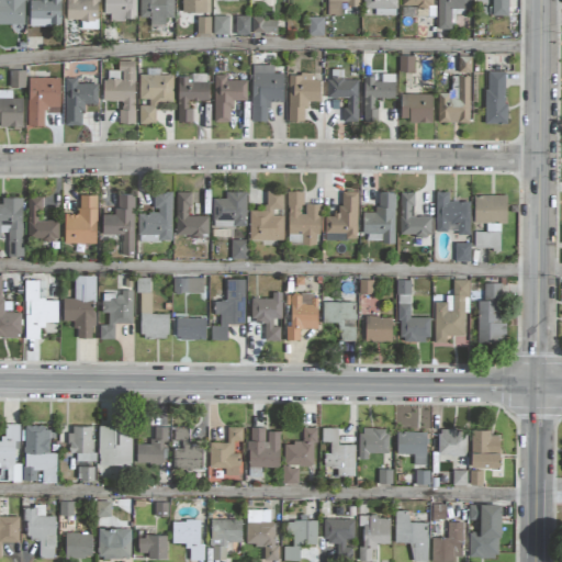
[(0,0),(0,24),(24,24),(23,0),(0,0)]
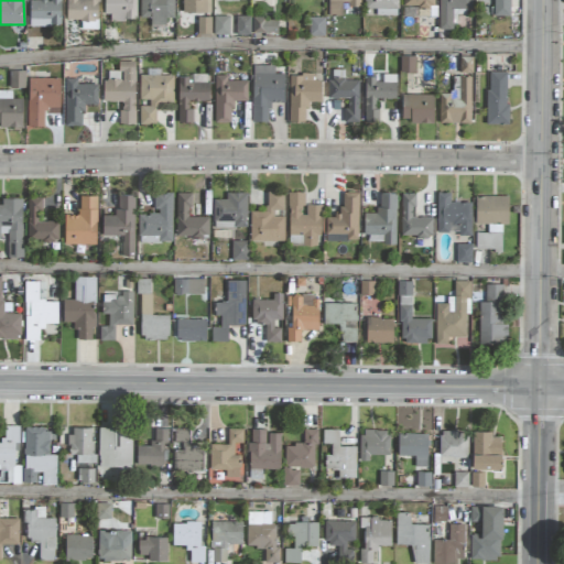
[(29,26),(60,26),(60,0),(47,0),(29,0),(29,26)]
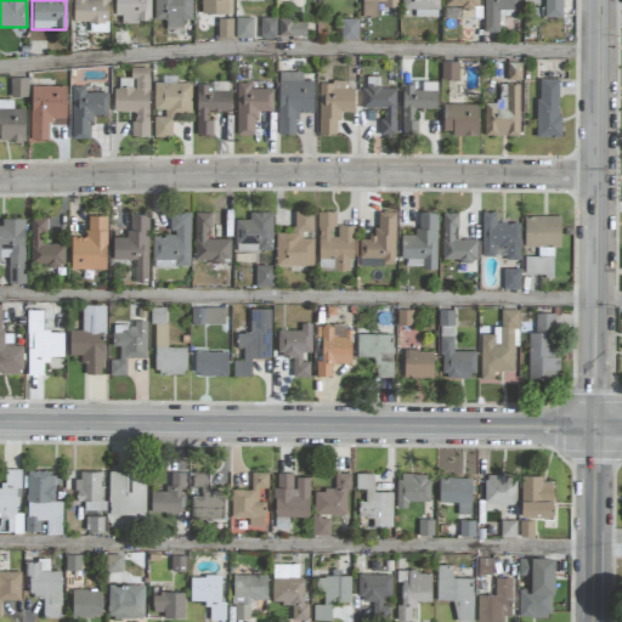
[(72,0),(72,22),(99,23),(99,29),(108,30),(108,0),(72,0)]
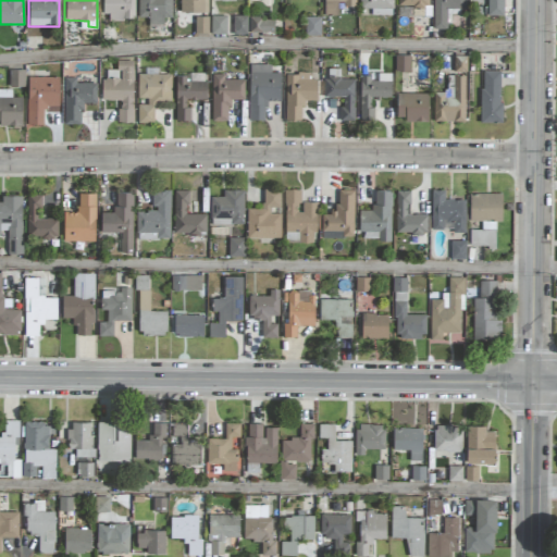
[(109,20),(135,20),(134,0),(101,0),(102,14),(109,14),(109,20)]
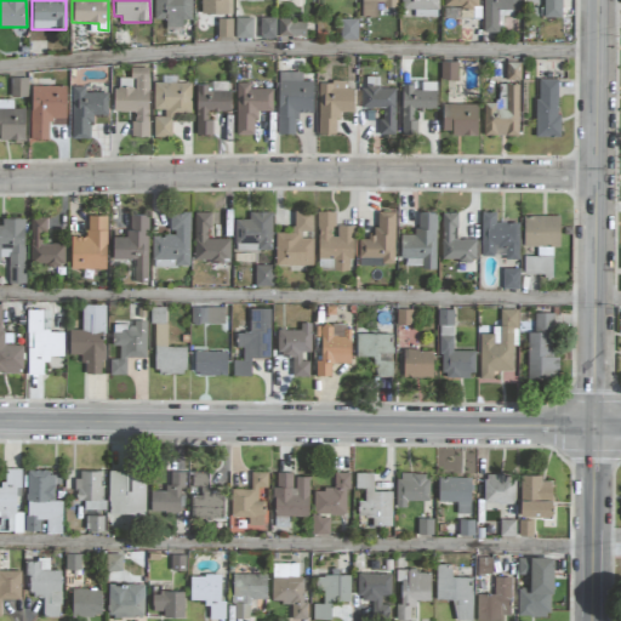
[(153,0),(154,20),(165,20),(165,27),(183,28),(183,21),(192,21),(191,0),(153,0)]
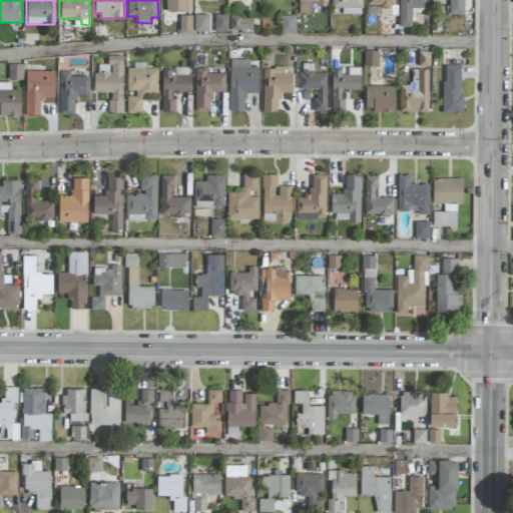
[(163,0),(164,11),(191,11),(190,0),(163,0)]
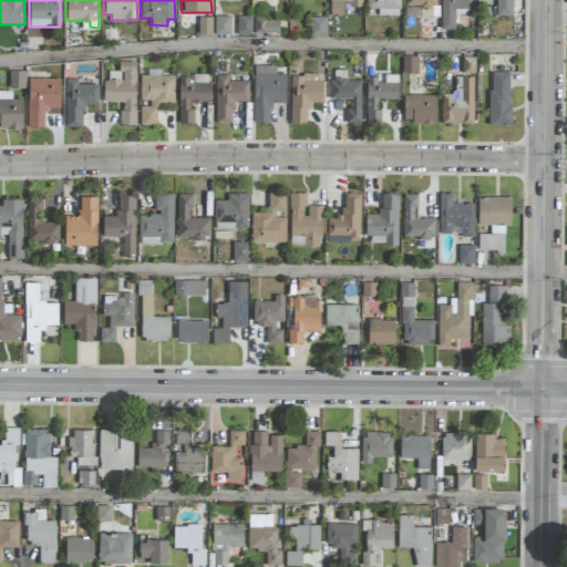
[(329,0),(329,14),(361,16),(361,0),(329,0)]
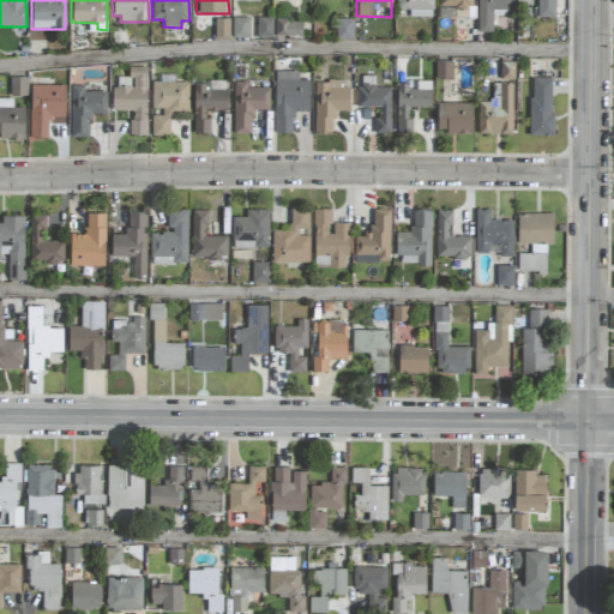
[(396,0),(396,8),(433,10),(433,0),(396,0)]
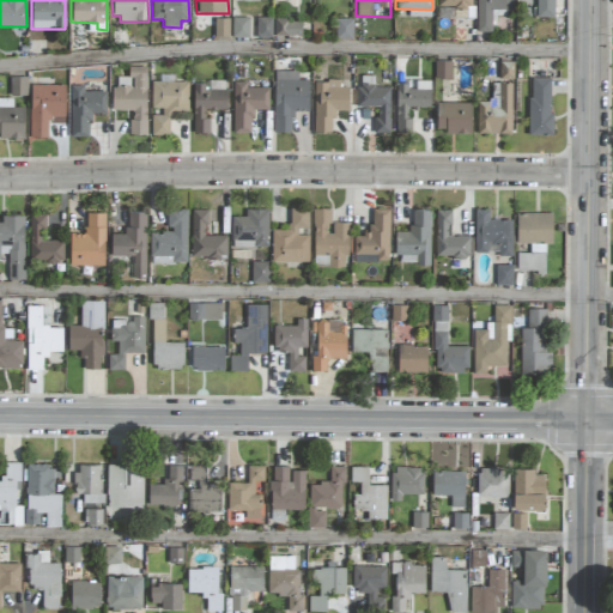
[(477,0),(477,32),(491,32),(491,8),(514,10),(514,0),(477,0)]
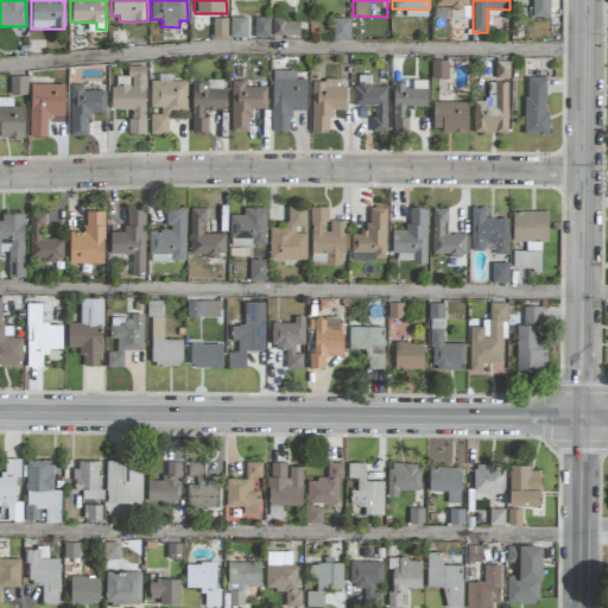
[(531,0),(532,17),(550,18),(550,0),(531,0)]
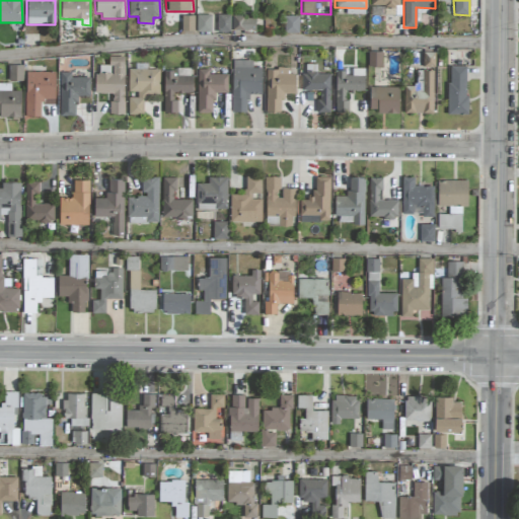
[(197,32),(211,32),(211,15),(197,14),(197,32)]
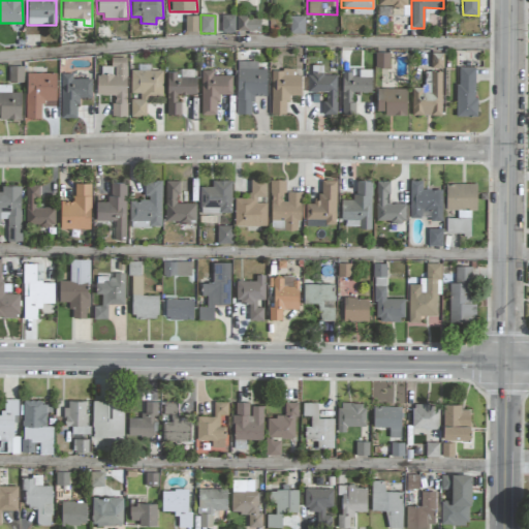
[(222,33),(235,33),(235,14),(222,14),(222,33)]
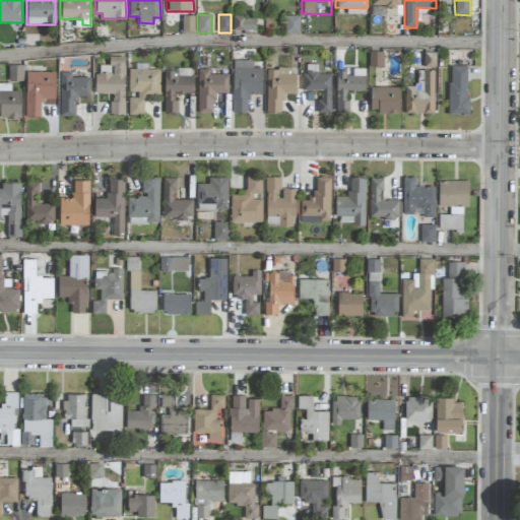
[(299,34),(300,16),(286,15),(286,33),(299,34)]
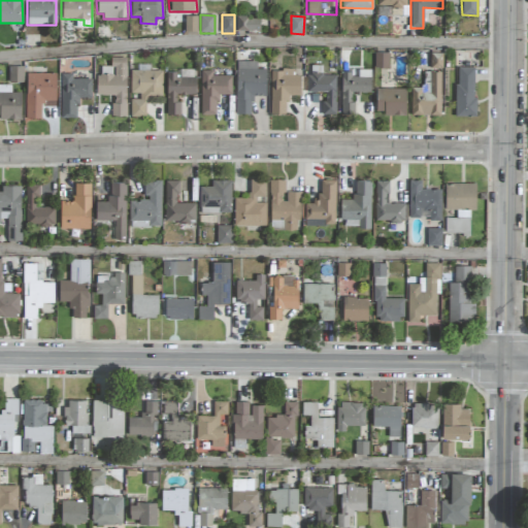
[(197,32),(197,17),(186,17),(185,31),(197,32)]
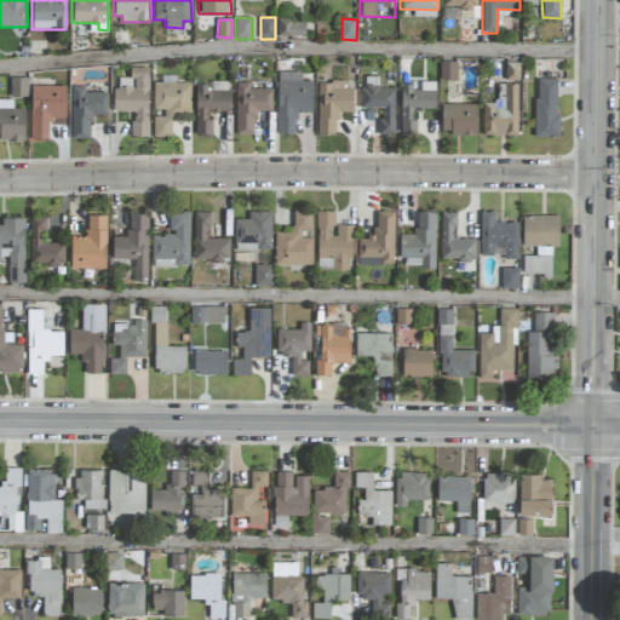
[(304,19),(277,19),(277,36),(305,36),(304,19)]
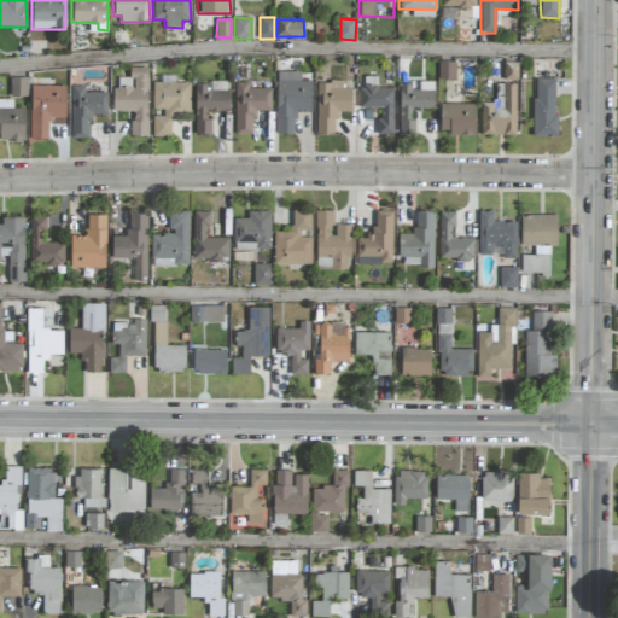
[(455,62),(438,62),(437,79),(454,80),(455,62)]
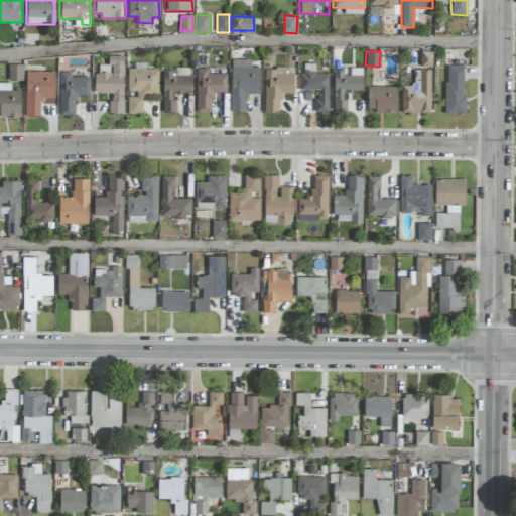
[(124,56),(110,55),(109,73),(95,73),(94,93),(109,93),(109,113),(123,114),(124,56)]
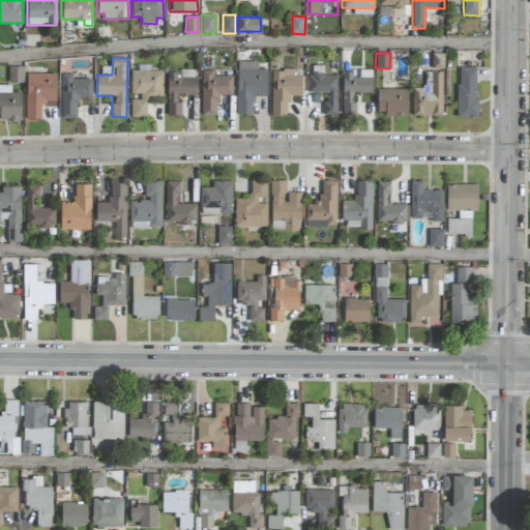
[(237,114),(253,114),(253,96),(267,96),(266,69),(257,69),(257,61),(237,61),(237,114)]
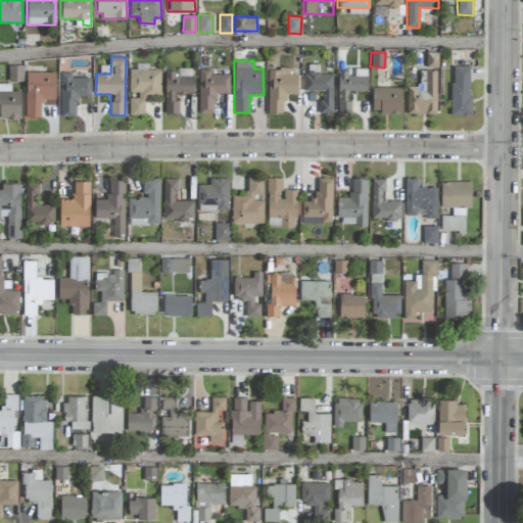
[(24,81),(22,65),(8,65),(9,82),(24,81)]
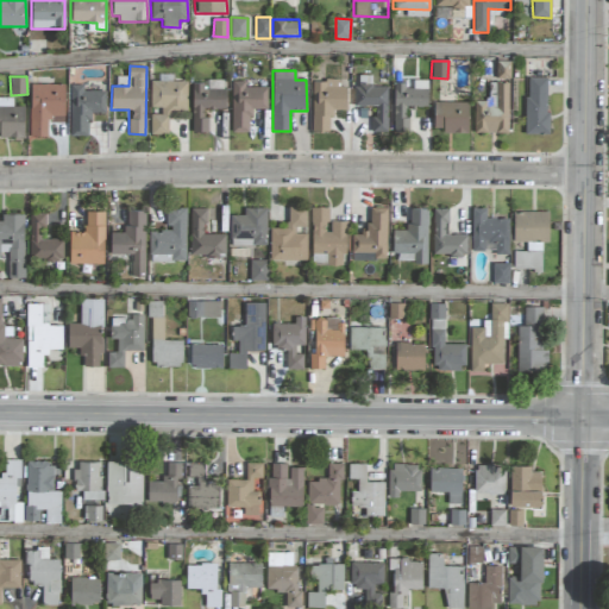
[(548,77),(526,77),(526,133),(547,133),(548,77)]
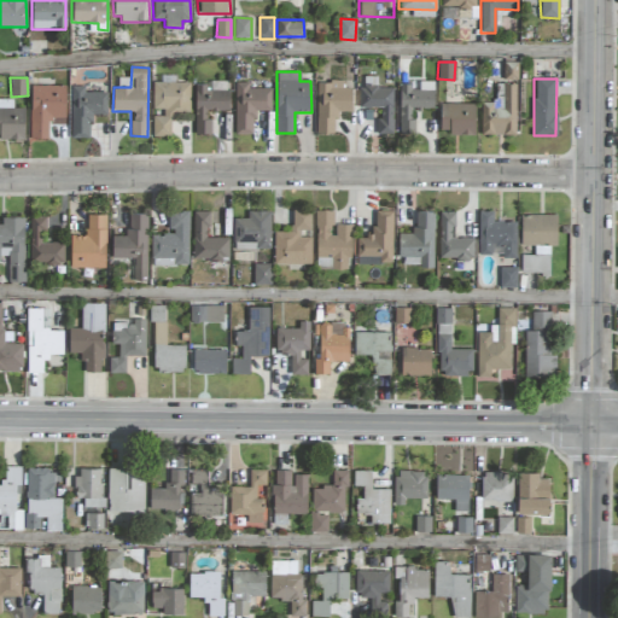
[(316,133),(336,133),(336,112),(349,112),(350,82),(318,81),(316,133)]
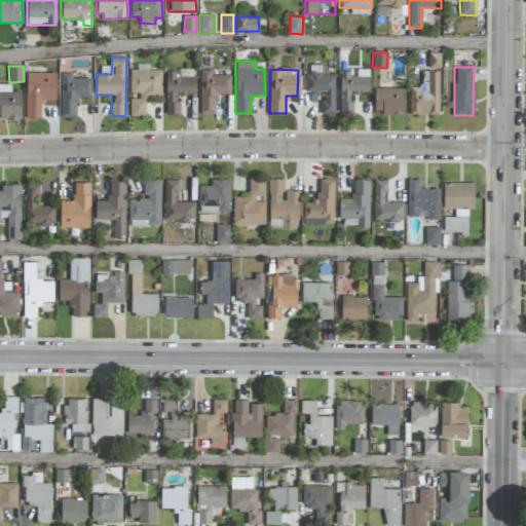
[(161,70),(130,70),(129,92),(140,92),(139,99),(130,99),(129,116),(146,116),(146,98),(161,98),(161,70)]
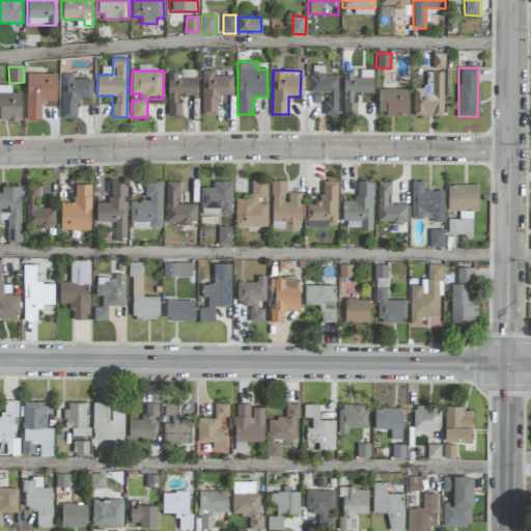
[(232,94),(232,76),(213,76),(213,71),(201,71),(202,116),(218,116),(218,94),(232,94)]
